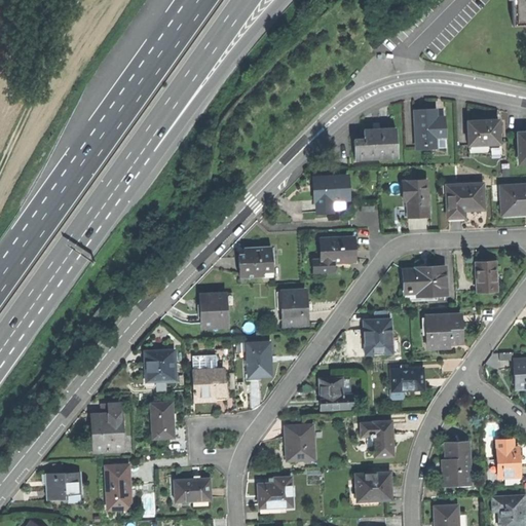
[(437,6),(430,0),(422,0),(422,1),(431,11),(437,6)]
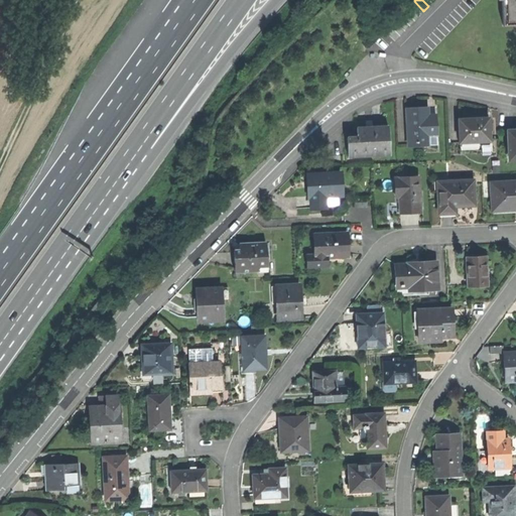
[(515,23),(515,0),(500,0),(502,24),(515,23)]
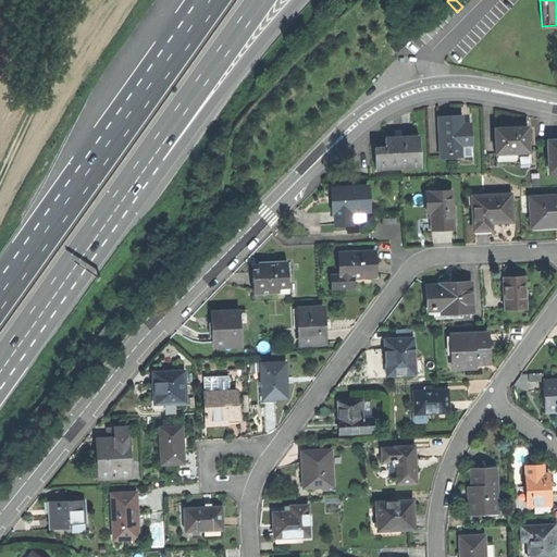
[(447,1),(442,7),(452,17),(457,12),(447,1)]
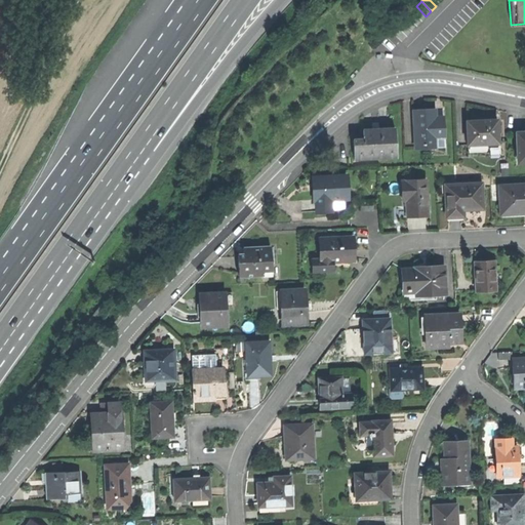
[(426,16),(416,6),(411,11),(421,21),(426,16)]
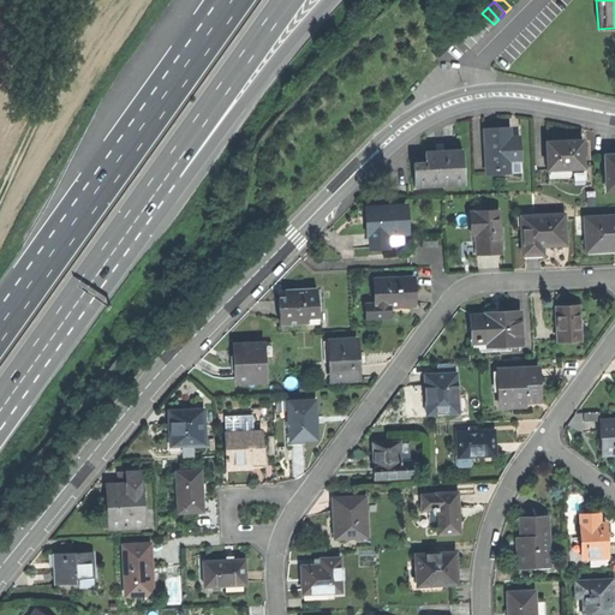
[(488,31),(494,24),(482,13),(476,19),(488,31)]
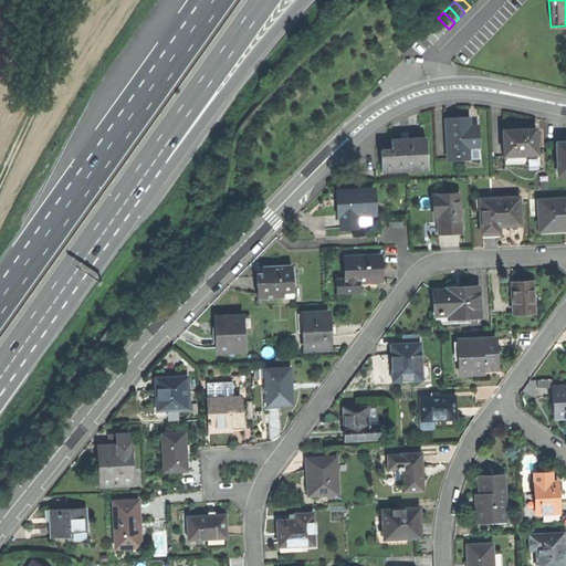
[(443,33),(449,29),(438,18),(432,23),(443,33)]
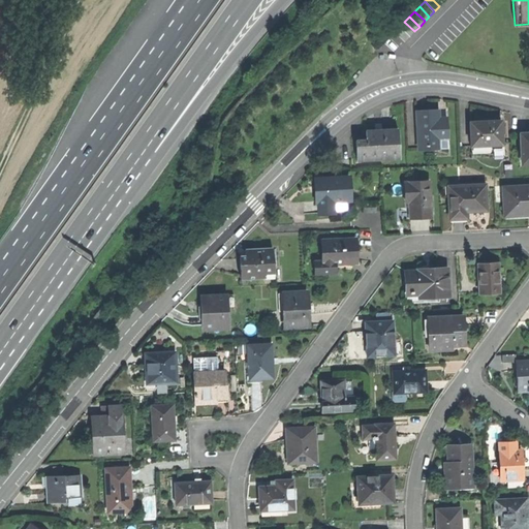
[(399,27),(409,37),(414,31),(404,22),(399,27)]
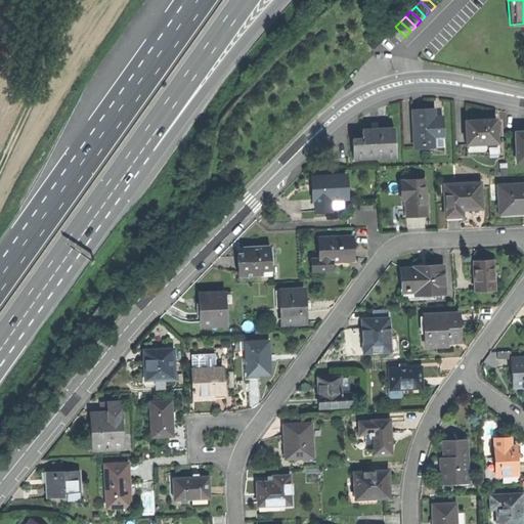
[(400,41),(405,37),(395,27),(390,32),(400,41)]
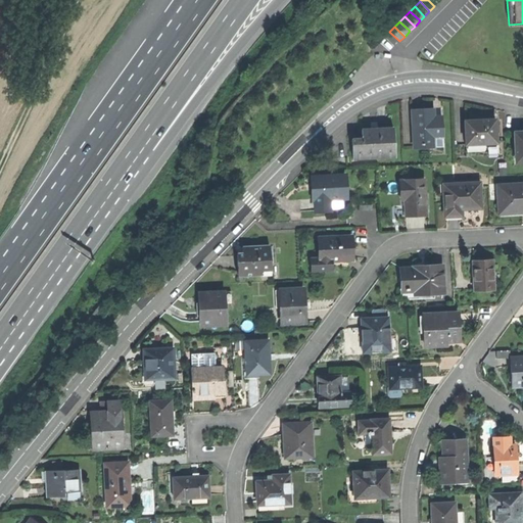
[(424,109),(412,110),(413,147),(435,146),(435,139),(443,138),(441,115),(433,116),(433,109),(424,109)]
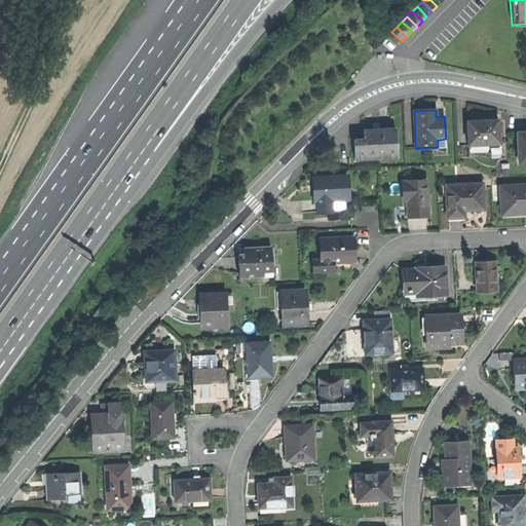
[(467,145),(498,143),(497,119),(478,120),(466,121),(467,145)]
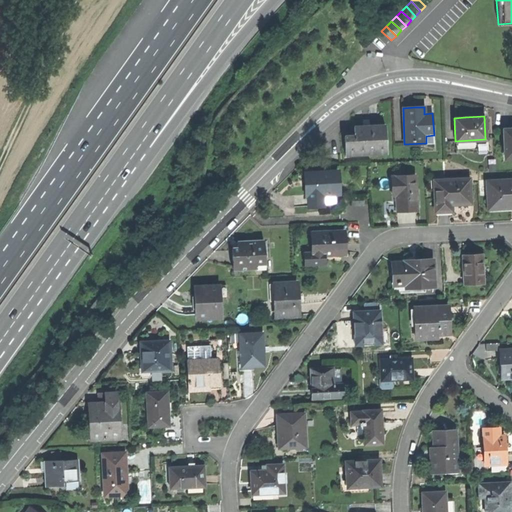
[(387,153),(386,125),(354,126),(354,135),(344,135),(345,143),(345,154),(387,153)]
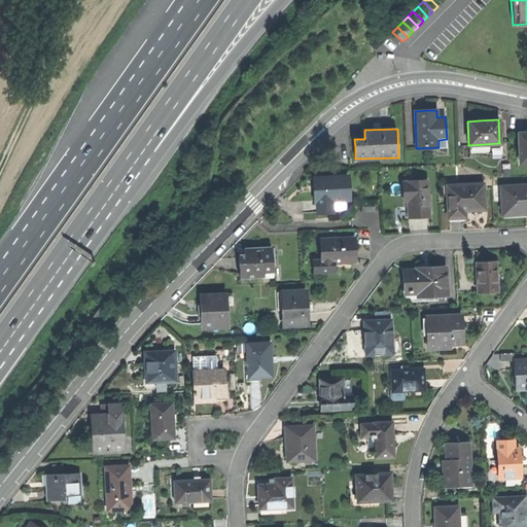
[(350,199),(348,176),(317,178),(317,187),(316,188),(316,194),(316,201),(318,201),(319,211),(332,211),(332,200),(350,199)]
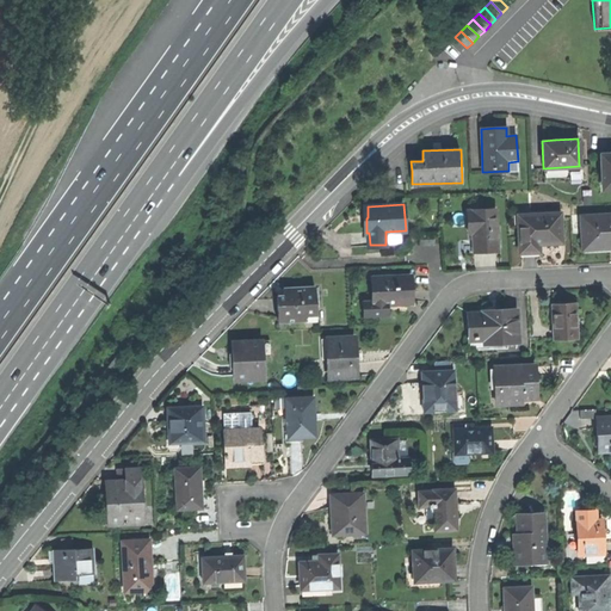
[(481,251),(497,251),(494,209),(467,210),(468,233),(471,233),(473,252),(481,251)]
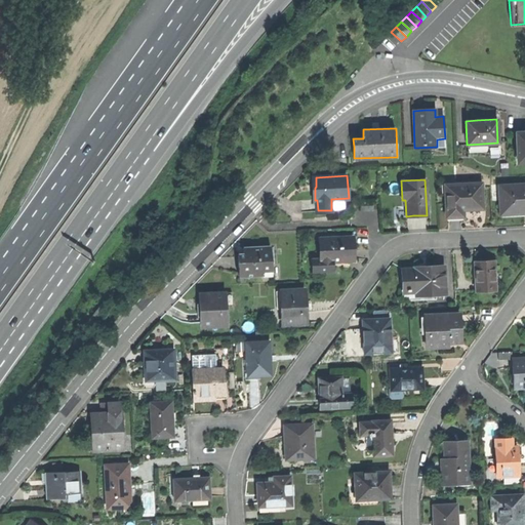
[(461,209),(481,208),(480,183),(445,185),(446,216),(454,216),(461,216),(461,209)]
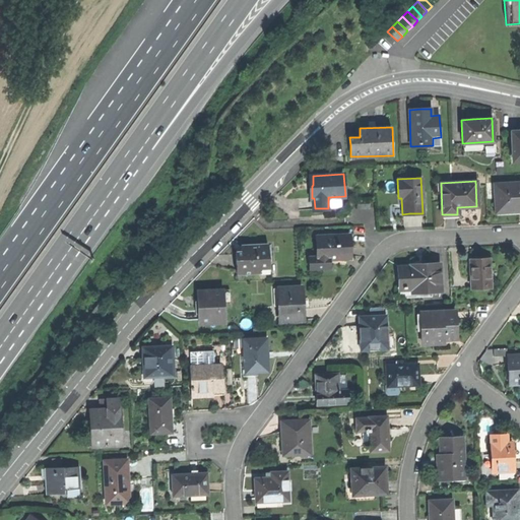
[(512,210),(519,209),(519,182),(494,183),(495,211),(512,210)]
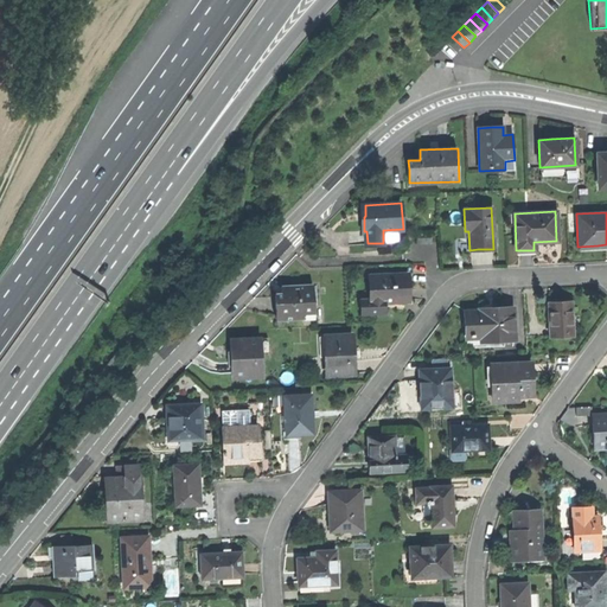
[(362,300),(363,314),(385,313),(384,302),(410,301),(409,293),(408,275),(370,276),(371,300),(362,300)]
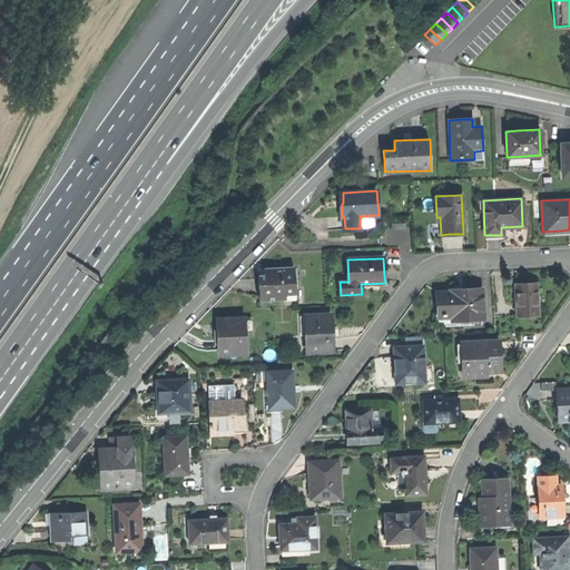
[(295,298),(294,267),(273,268),(264,268),(264,276),(258,276),(259,300),(295,298)]
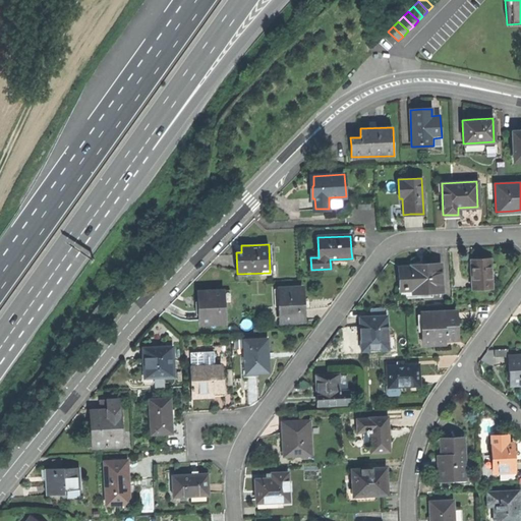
[(439,249),(441,263),(449,262),(448,248),(439,249)]
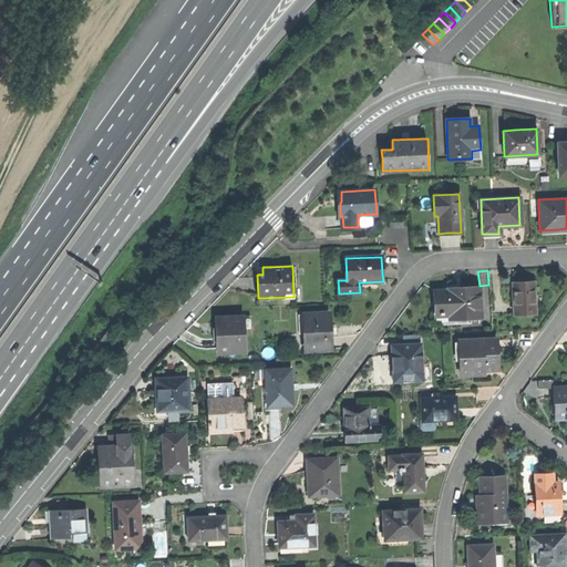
[(513,288),(514,316),(536,315),(534,281),(513,282),(513,288)]
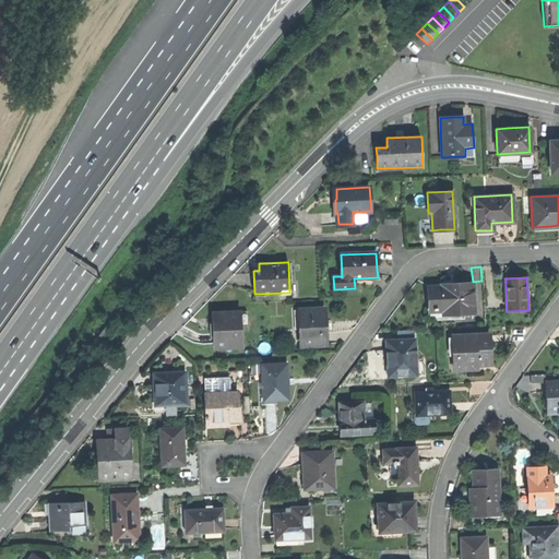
[(460,285),(430,286),(430,295),(428,295),(429,306),(430,319),(463,317),(463,312),(474,312),(473,282),(460,283),(460,285)]
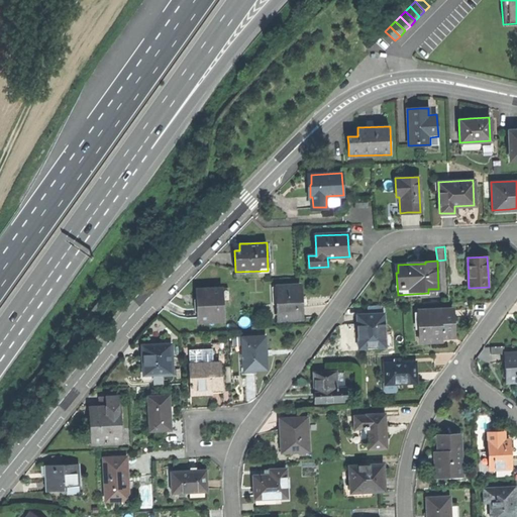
[(277,287),(278,319),(301,318),(300,300),(300,285),(277,287)]
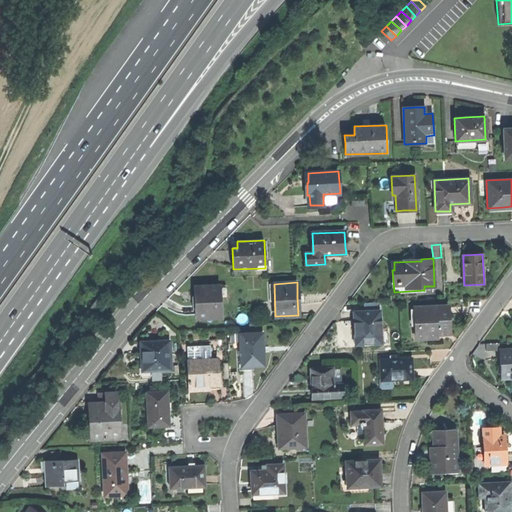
[(222,318),(220,284),(195,286),(196,299),(197,319),(222,318)]
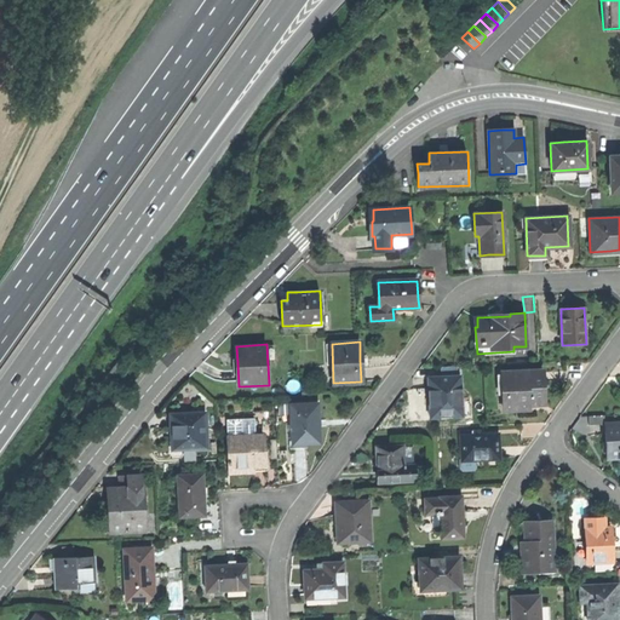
[(541,369),(501,372),(504,409),(520,408),(520,405),(544,402),(543,388),(541,369)]
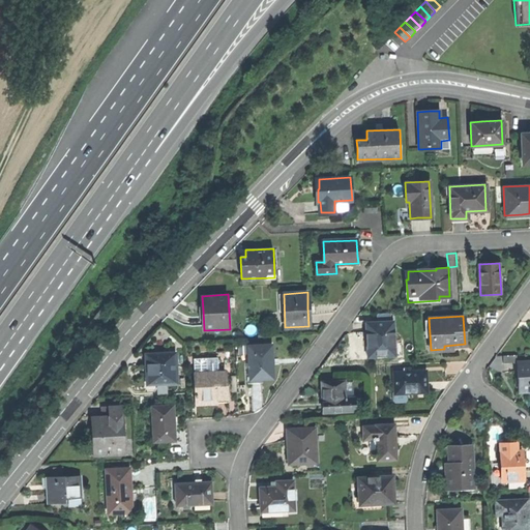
[(392,321),(365,322),(366,335),(367,357),(399,355),(398,339),(393,339),(392,321)]
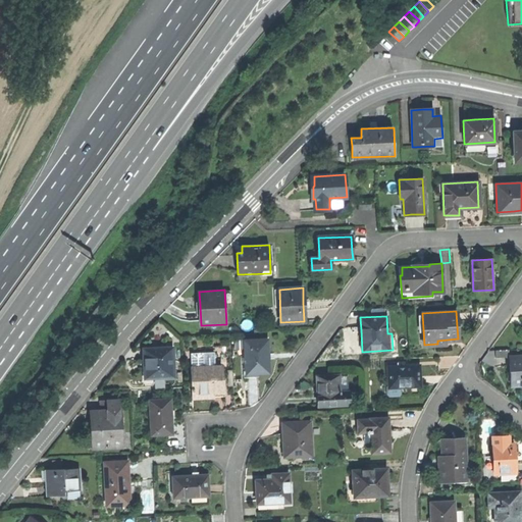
[(244,341),(246,374),(269,373),(268,358),(267,340),(244,341)]
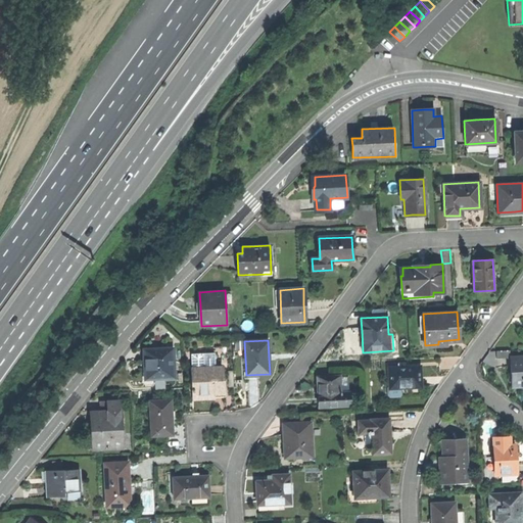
[(145,379),(169,378),(168,347),(144,349),(144,361),(145,379)]
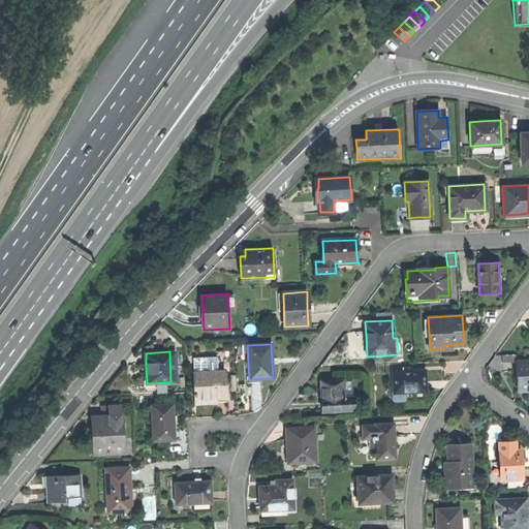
[(218,370),(217,355),(193,358),(196,399),(214,398),(226,398),(224,370),(218,370)]
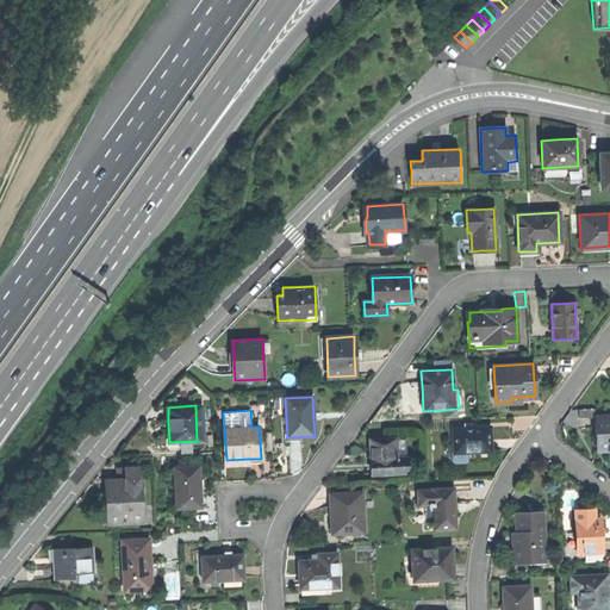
[(609,415),(595,417),(596,452),(605,450),(609,450),(609,415)]
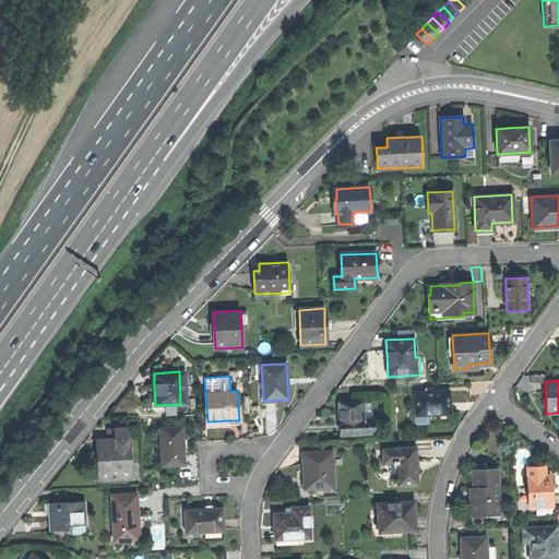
[(426,392),(416,392),(416,413),(427,413),(428,414),(429,414),(451,413),(450,402),(449,390),(426,392)]
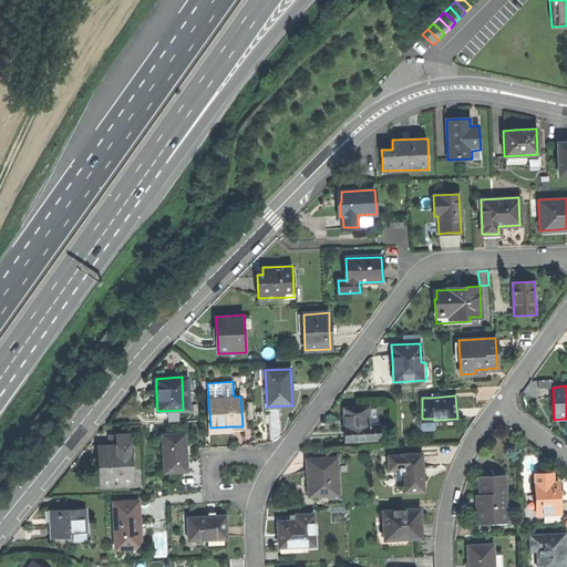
[(379,424),(368,424),(368,408),(344,408),(344,421),(346,440),(379,439),(379,424)]
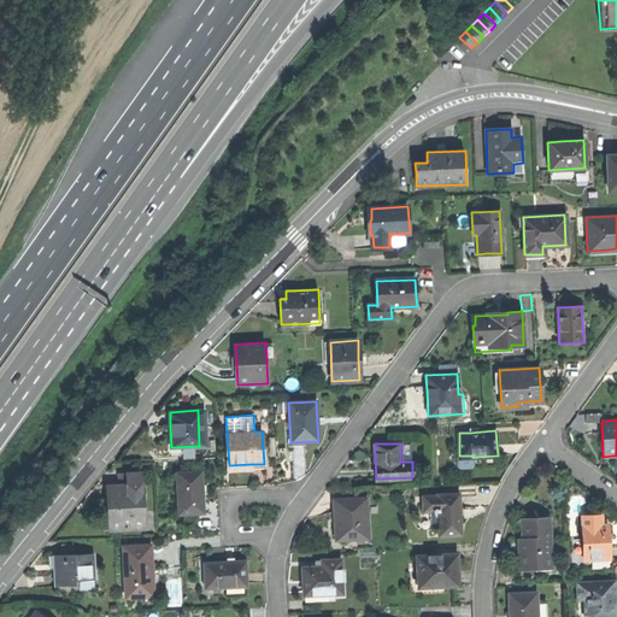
[(474,465),(474,457),(472,457),(471,456),(459,456),(457,456),(458,465),(460,468),(471,468),(474,465)]
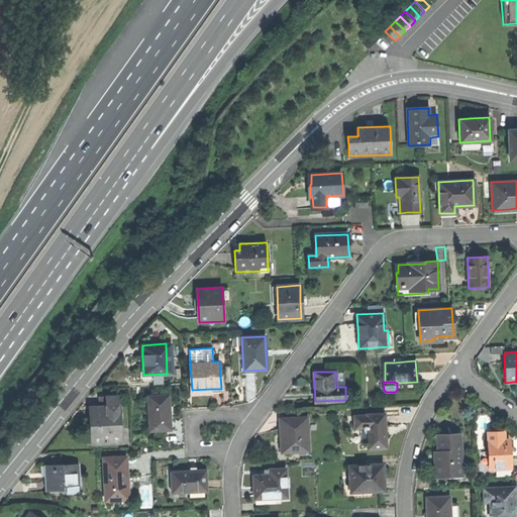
[(150,430),(172,429),(171,412),(170,395),(149,396),(150,430)]
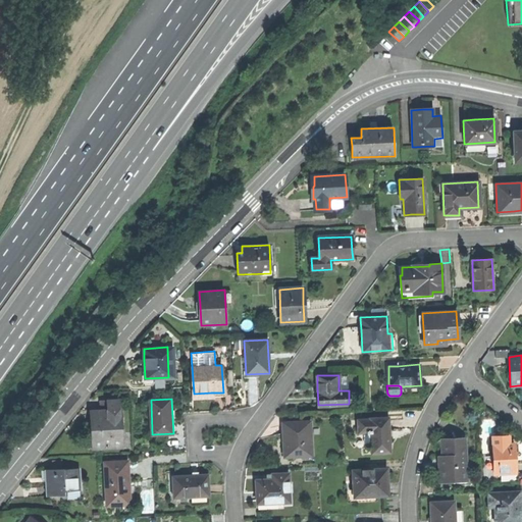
[(120,409),(93,412),(93,423),(94,448),(121,447),(120,409)]
